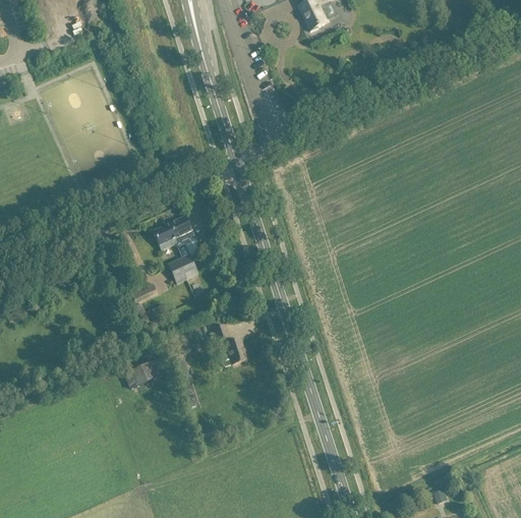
[(311,0),(311,1),(300,6),(307,20),(306,21),(310,31),(319,26),(329,21),(320,2),(324,0),(311,0)]
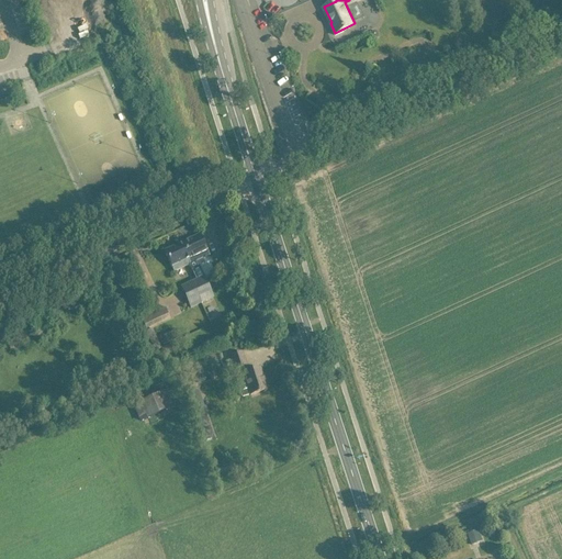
[(229,238),(224,222),(216,225),(221,242),(229,238)]
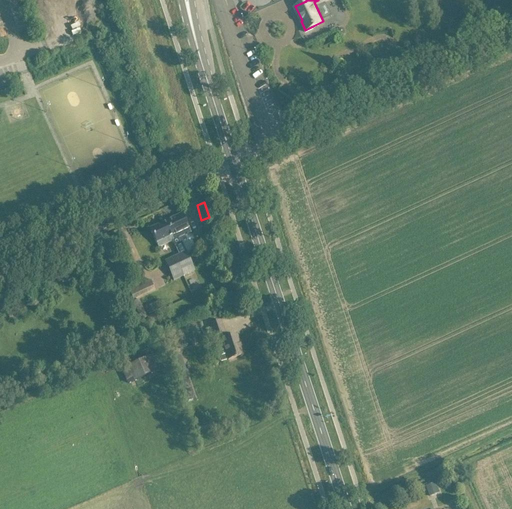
[(168,229),(173,238),(191,230),(182,211),(166,219),(165,219),(170,228),(168,229)]
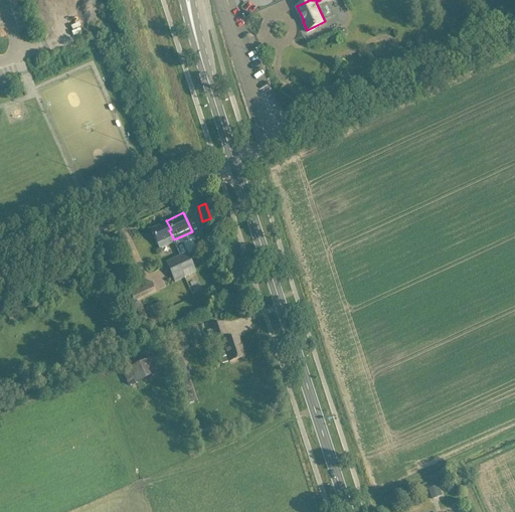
[(159,246),(174,239),(169,230),(171,229),(166,220),(150,228),(159,246)]
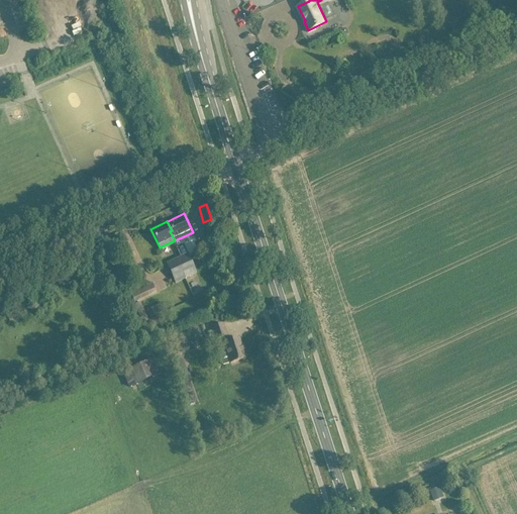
[(175,281),(185,276),(197,271),(189,253),(167,264),(175,281)]
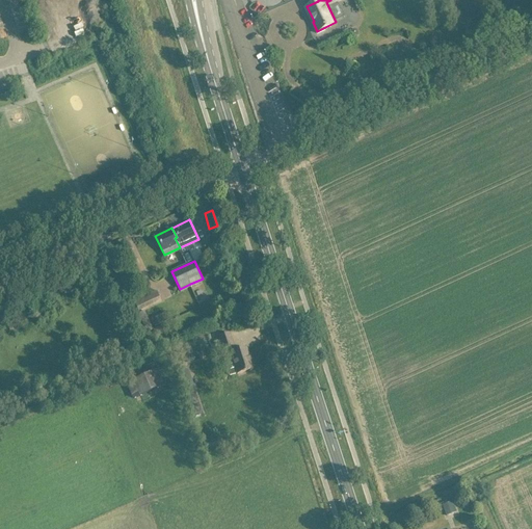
[(138,309),(161,298),(156,289),(134,299),(138,309)]
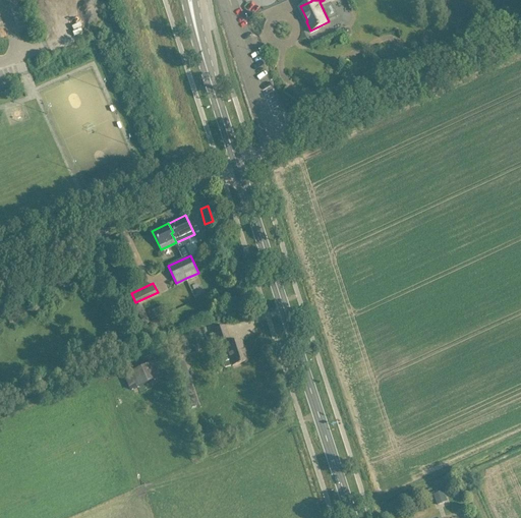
[(160,305),(148,310),(152,318),(163,311),(160,305)]
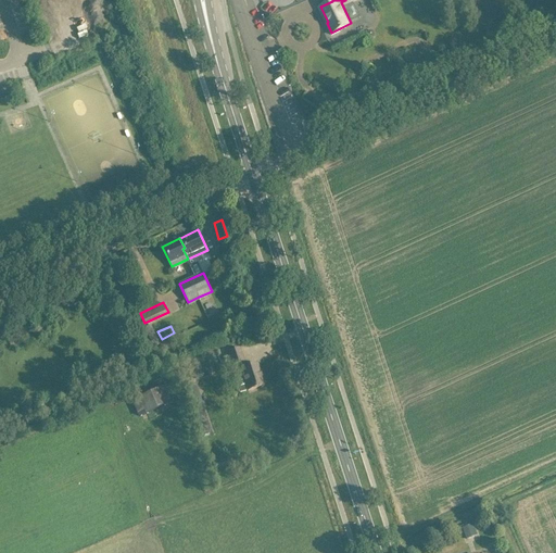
[(226,365),(232,363),(232,364),(239,362),(248,389),(264,384),(257,362),(244,366),(243,361),(243,360),(239,346),(227,349),(228,353),(223,354),(226,365)]
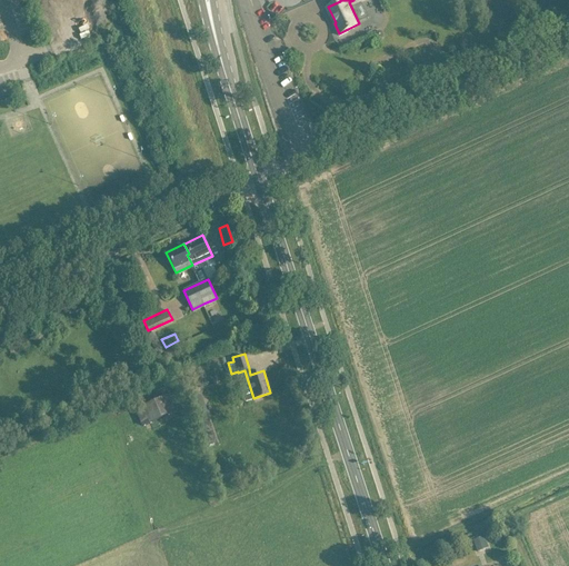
[(176,409),(169,393),(136,407),(142,424),(176,409)]
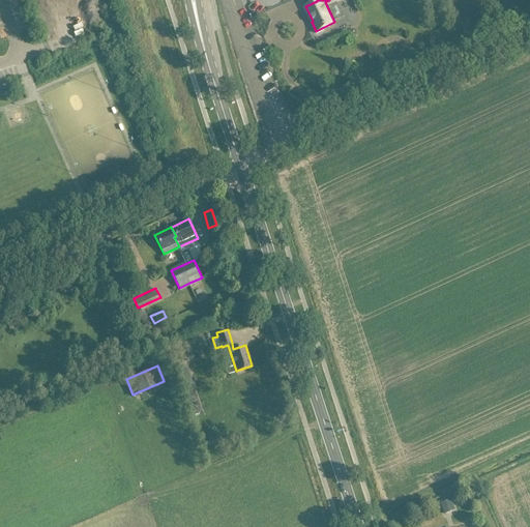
[(186,367),(177,370),(180,379),(181,379),(183,383),(188,381),(187,377),(189,376),(186,367)]
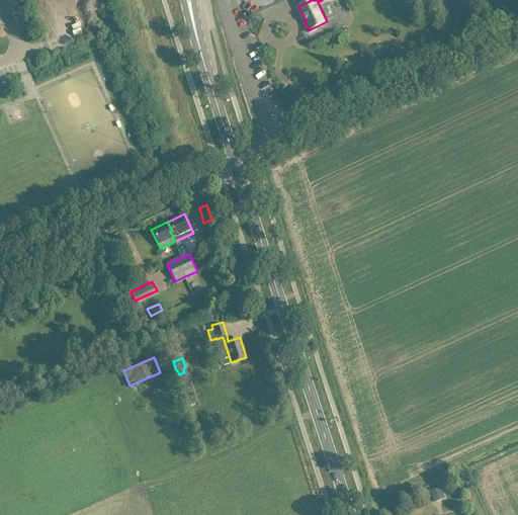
[(441,486),(431,490),(435,500),(444,496),(441,486)]
